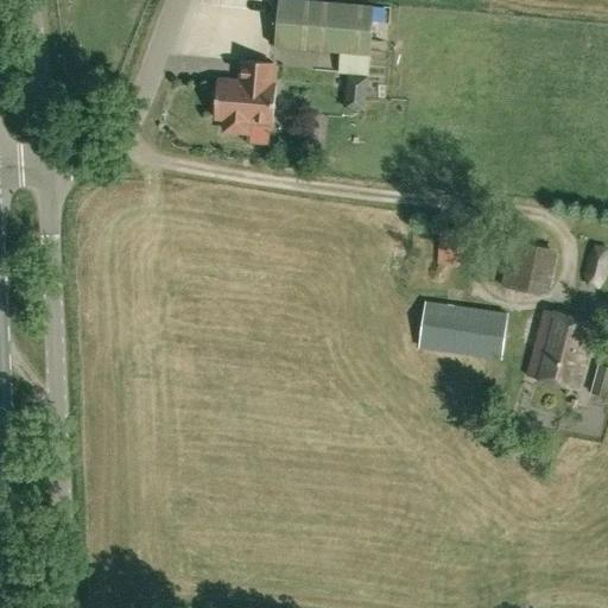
[(369,55),(374,6),(306,0),(278,0),(274,46),(369,55)]
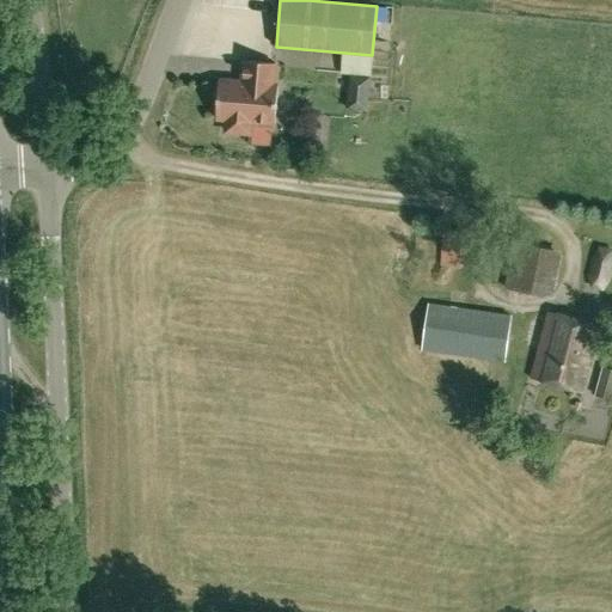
[(273,84),(275,63),(244,61),(243,81),(219,80),(216,118),(227,120),(226,132),(249,133),(250,121),(275,123),(277,85),(273,84)]
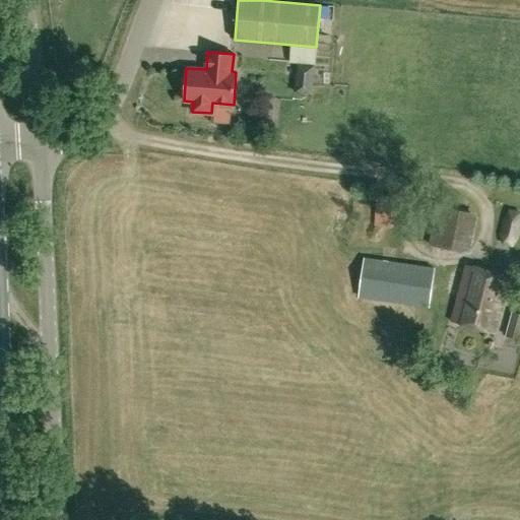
[(393,226),(394,196),(375,195),(374,225),(393,226)]
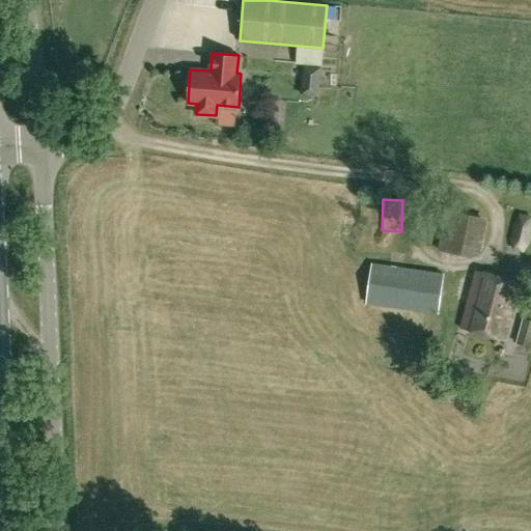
[(529,219),(521,217),(514,225),(511,239),(513,250),(522,251),(528,243),(530,228),(529,219)]
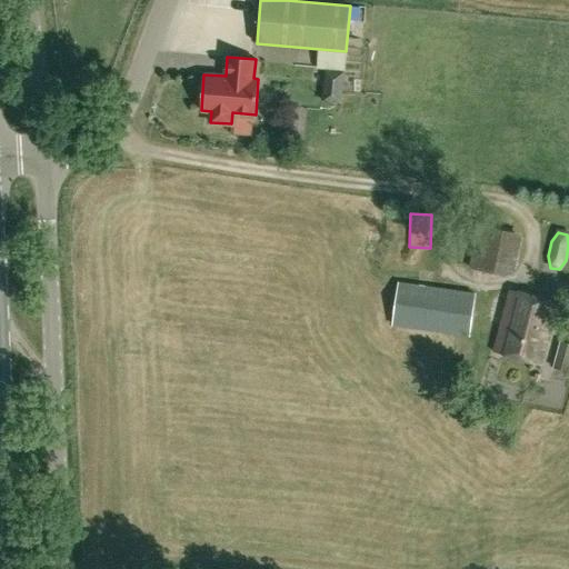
[(469,336),(475,293),(398,283),(392,325),(469,336)]
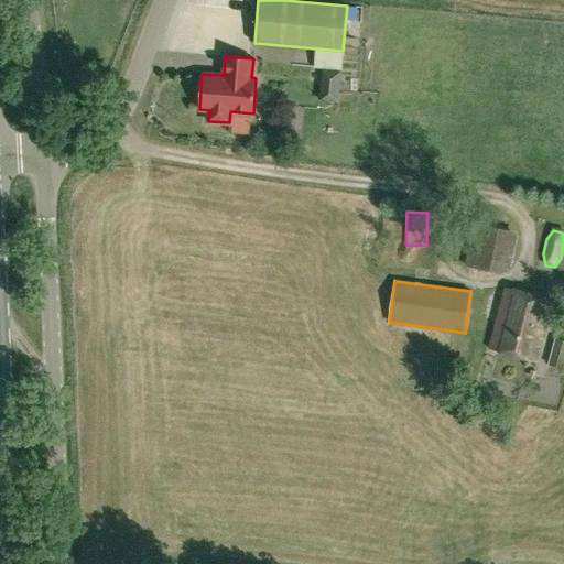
[(539,361),(554,300),(507,288),(490,349),(539,361)]
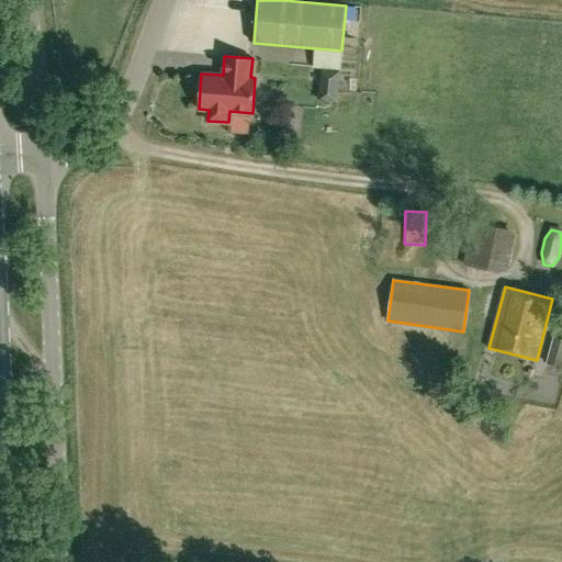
[(131,332),(131,347),(144,347),(144,332),(131,332)]
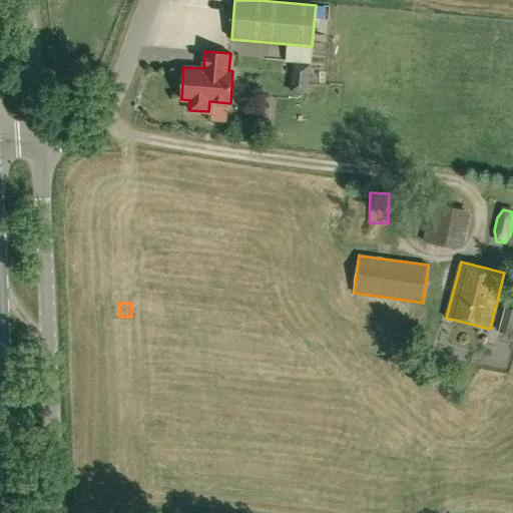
[(512,335),(512,333),(512,309),(504,308),(498,331),(512,335)]
